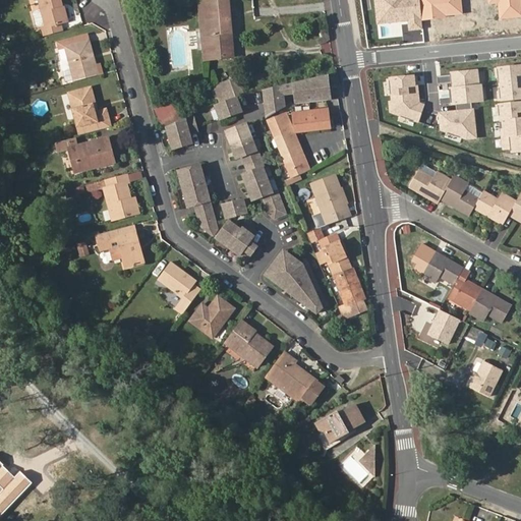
[(43,24),(40,25),(43,35),(61,30),(59,21),(66,19),(61,3),(60,3),(58,0),(36,0),(39,6),(32,8),(30,10),(34,22),(36,23),(43,21),(43,24)]
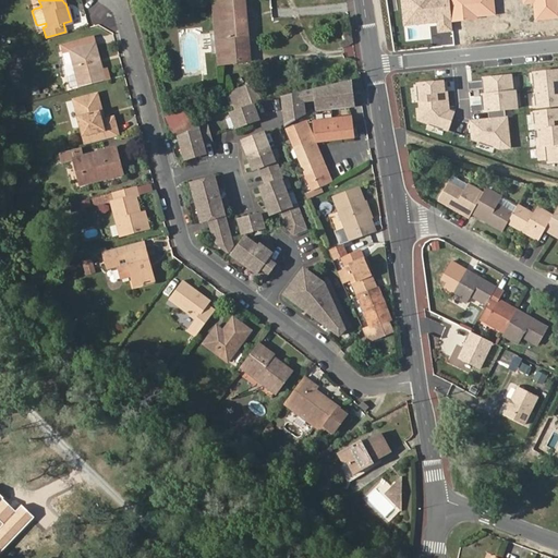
[(220,33),(216,34),(218,64),(250,61),(244,0),(211,0),(213,5),(218,5),(220,33)]
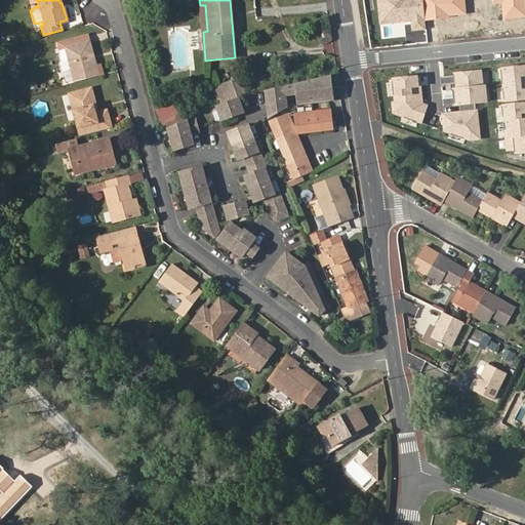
[(398,30),(426,28),(423,0),(377,0),(378,23),(397,22),(398,30)]
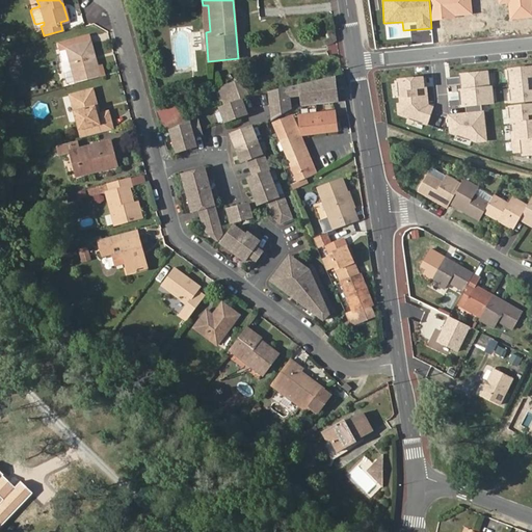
[(87,40),(67,46),(76,81),(104,73),(101,64),(97,64),(95,65),(87,40)]
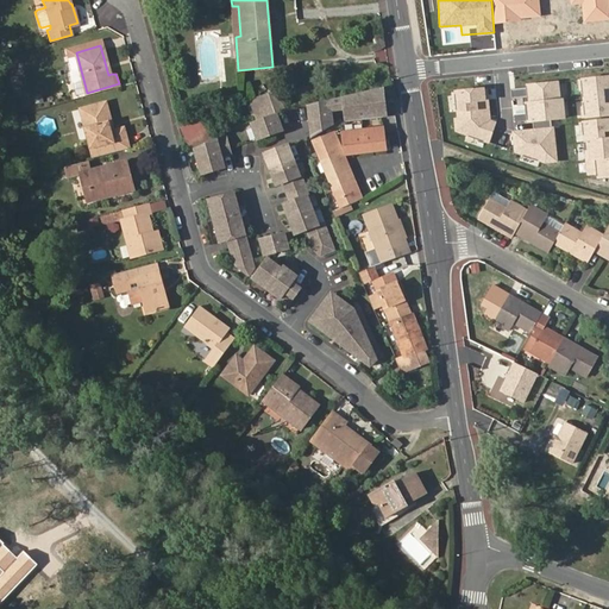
[(111,74),(104,45),(100,45),(108,75),(111,74)]
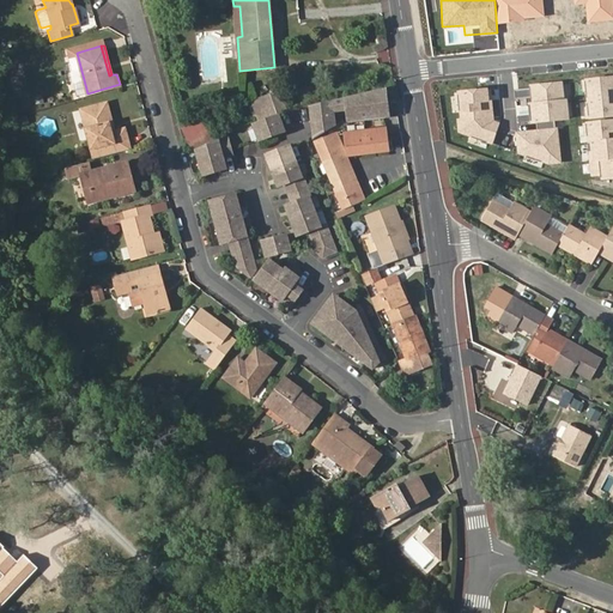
[(612,74),(584,76),(588,162),(599,162),(600,177),(612,176),(612,74)]
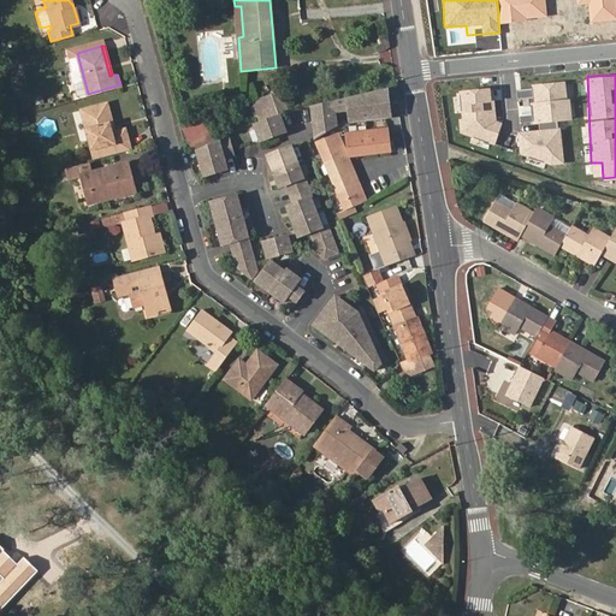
[(569,82),(520,84),(520,98),(531,96),(533,123),(572,120),(569,82)]
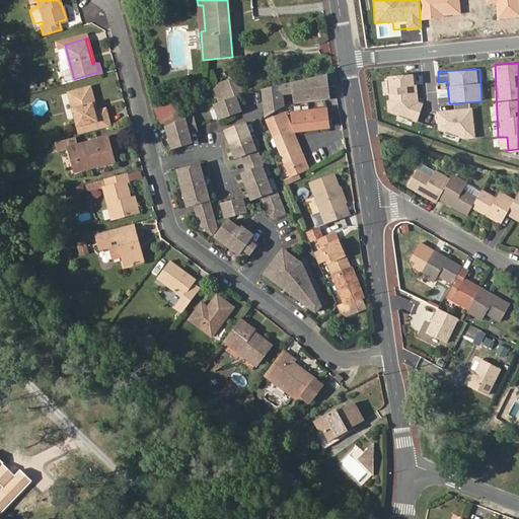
[(418,117),(421,75),(389,73),(387,116),(418,117)]
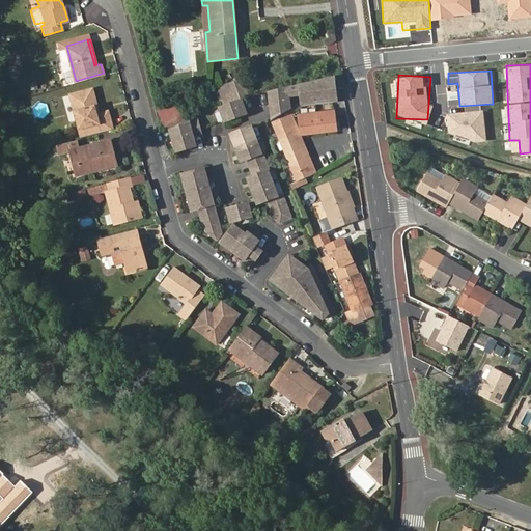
[(335,77),(300,84),(301,94),(301,101),(302,106),(337,102),(337,95),(335,77)]
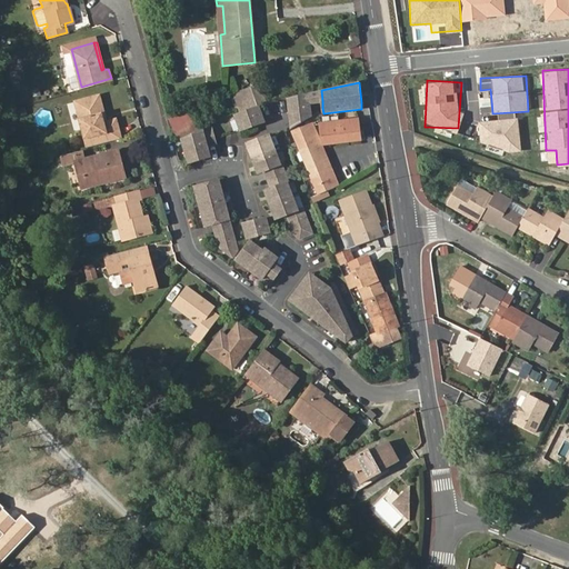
[(260,85),(235,93),(241,112),(256,107),(268,102),(260,85)]
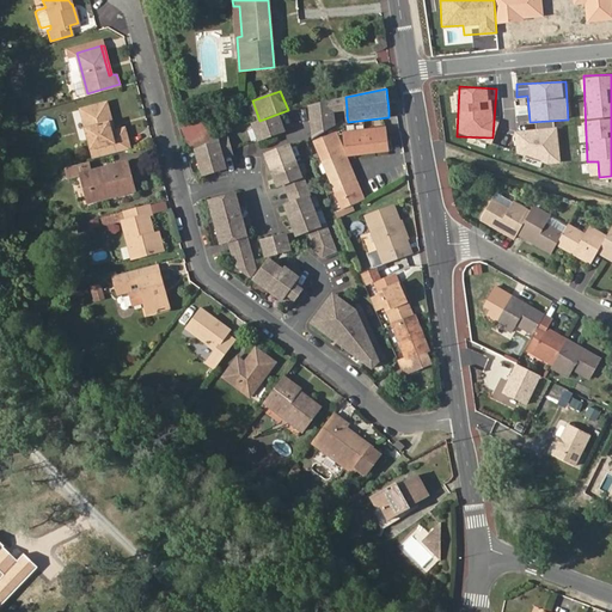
[(347,109),(346,97),(329,99),(331,110),(347,109)]
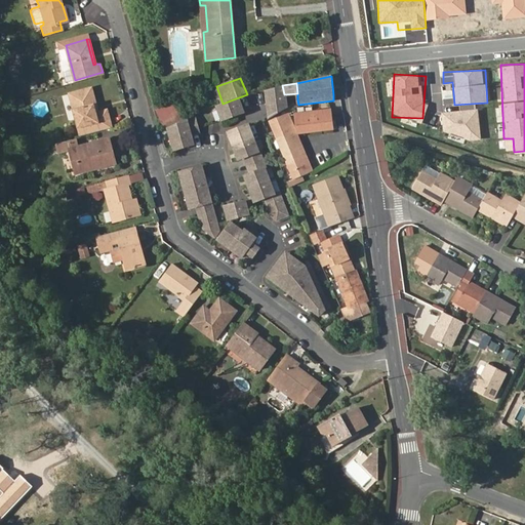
[(284,94),(282,85),(263,89),(267,111),(269,118),(285,108),(287,107),(286,103),(284,94)]
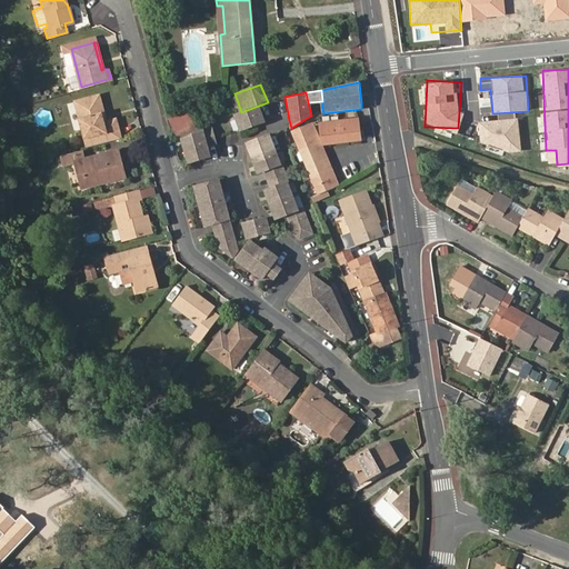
[(103,112),(99,95),(81,99),(83,107),(76,109),(86,147),(120,137),(115,119),(106,121),(102,122),(100,113),(103,112)]
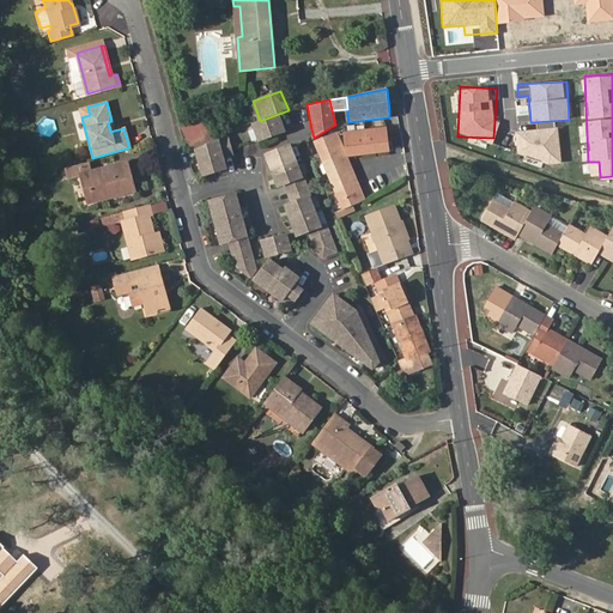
[(82,117),(90,115),(87,107),(79,109),(82,117)]
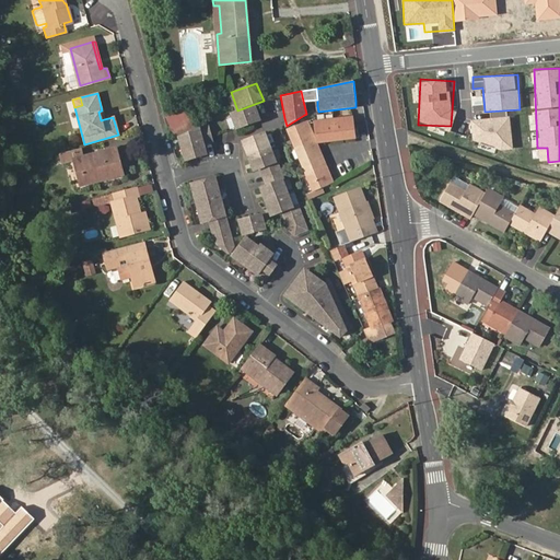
[(258,121),(252,105),(237,111),(229,114),(235,130),(258,121)]
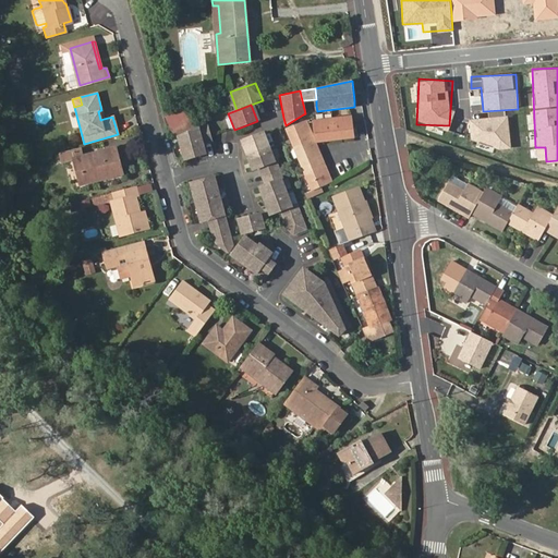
[(186,108),(168,116),(176,134),(194,125),(186,108)]
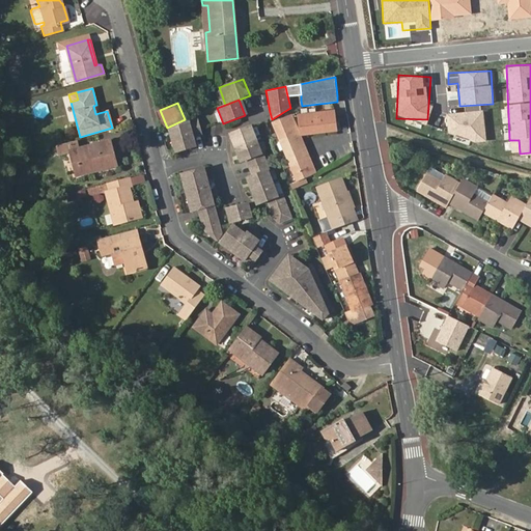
[(447,113),(450,139),(487,134),(484,108),(447,113)]
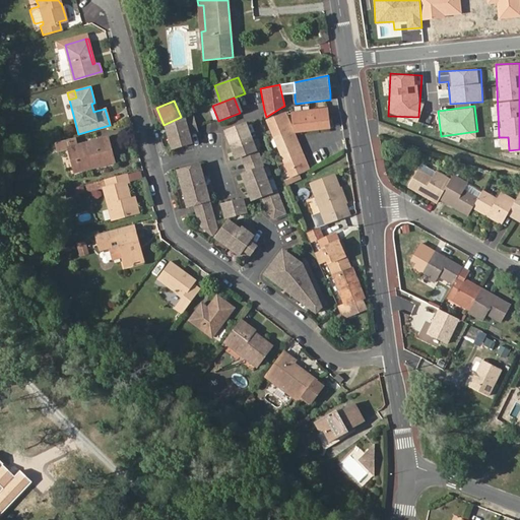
[(327,109),(293,113),(295,131),(328,127),(327,109)]
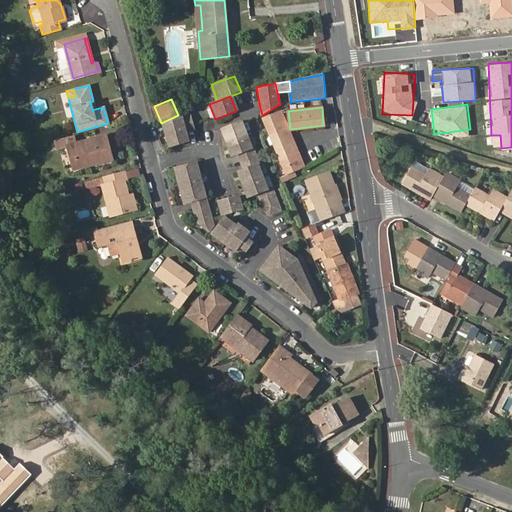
[(191,111),(164,124),(169,144),(189,138),(187,130),(195,128),(191,111)]
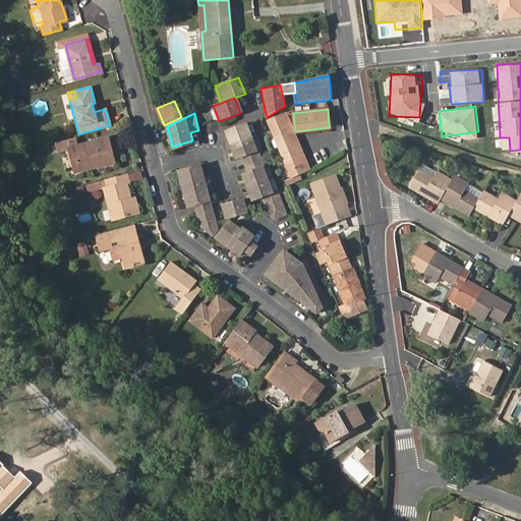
[(284,114),(267,122),(292,178),(308,170),(302,155),(299,156),(292,142),(295,140),(284,114)]
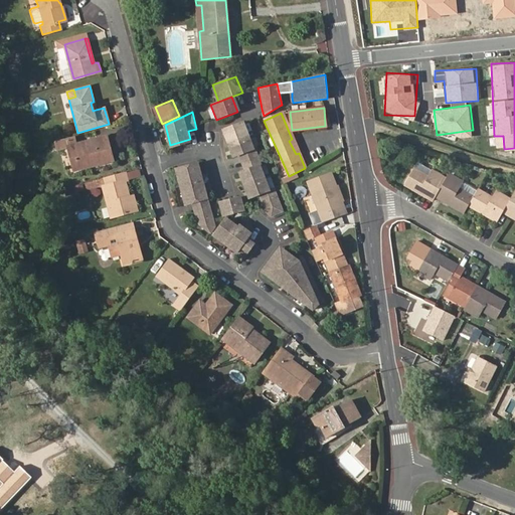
[(243,123),(223,131),(233,157),(239,154),(252,148),(243,123)]
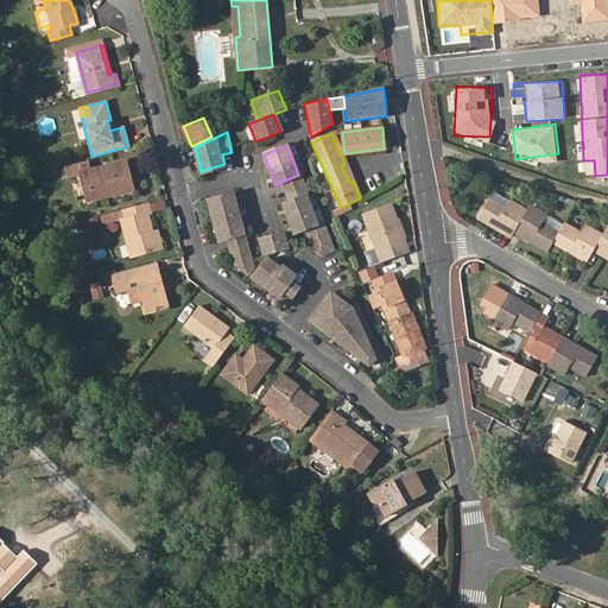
[(132,188),(125,158),(83,169),(90,194),(109,189),(111,194),(132,188)]
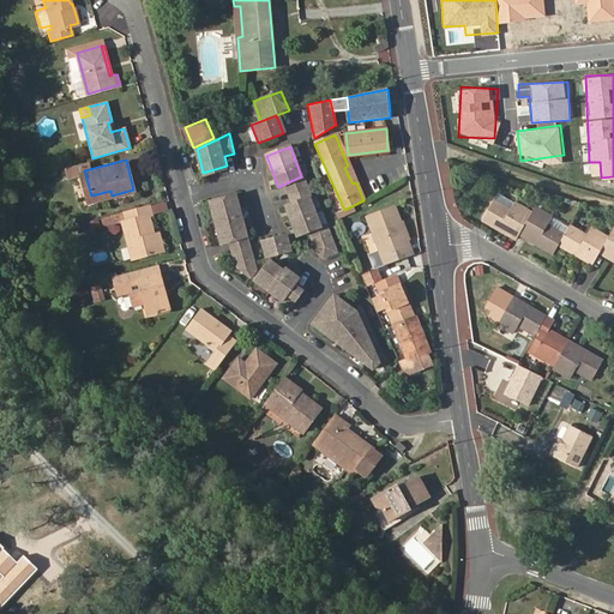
[(356,182),(348,166),(344,168),(353,184),(356,182)]
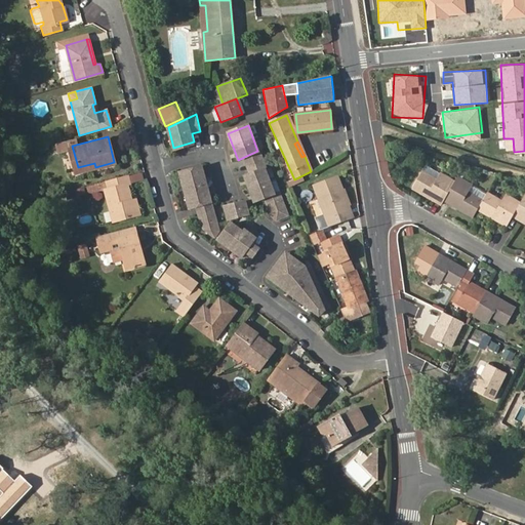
[(68,148),(74,172),(95,167),(94,163),(78,167),(72,146),(68,148)]
